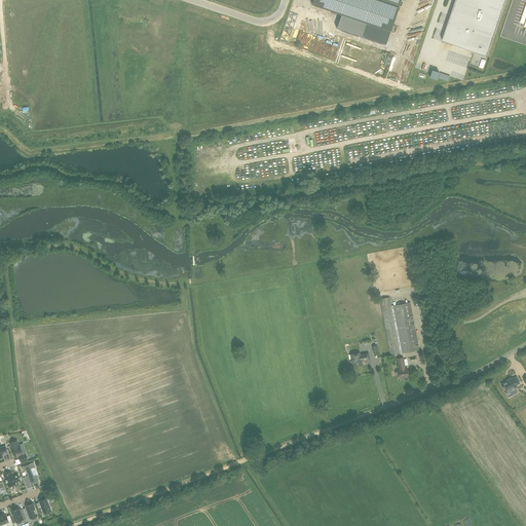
[(312,0),(311,4),(341,14),(390,31),(399,6),(401,0),(312,0)]
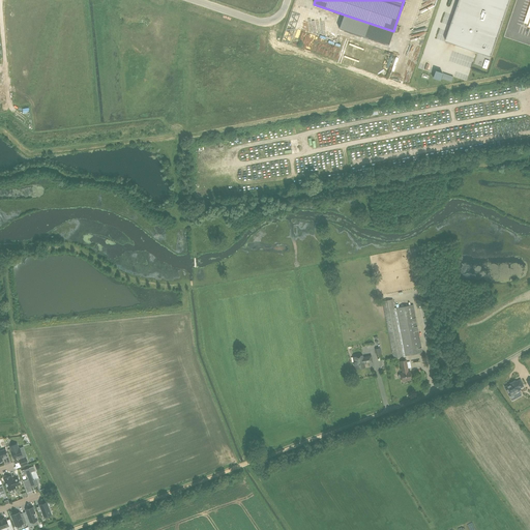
[(459,0),(445,40),(491,56),(509,0),(459,0)]
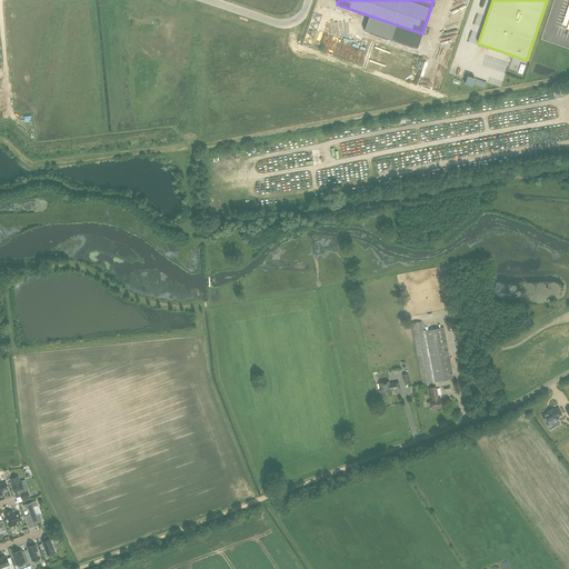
[(369,16),(363,30),(390,39),(417,49),(422,33),(369,16)]
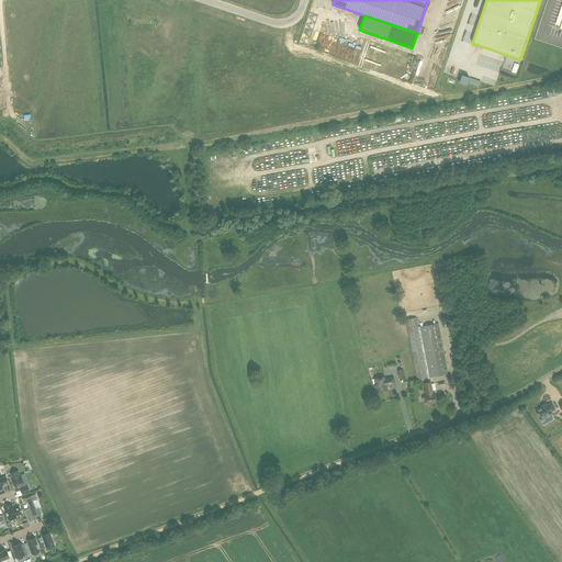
[(438,323),(418,327),(416,317),(406,319),(417,380),(448,373),(438,323)]
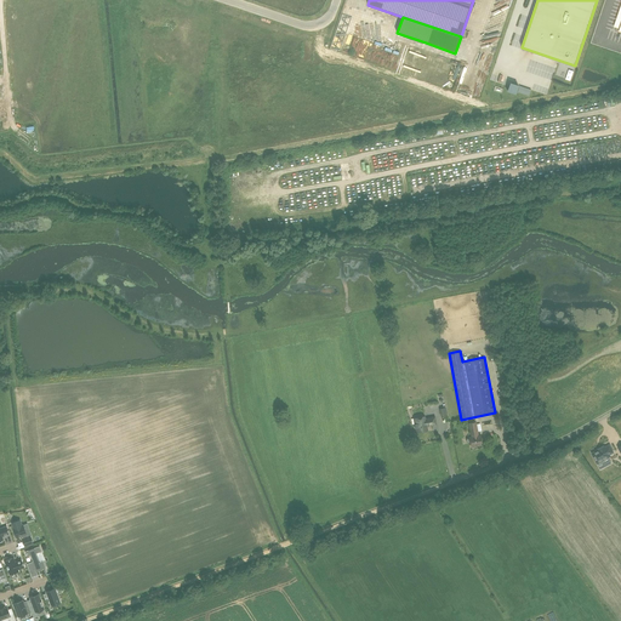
[(425,416),(415,419),(416,423),(415,423),(416,432),(427,431),(427,426),(436,425),(434,417),(425,419),(425,416)]
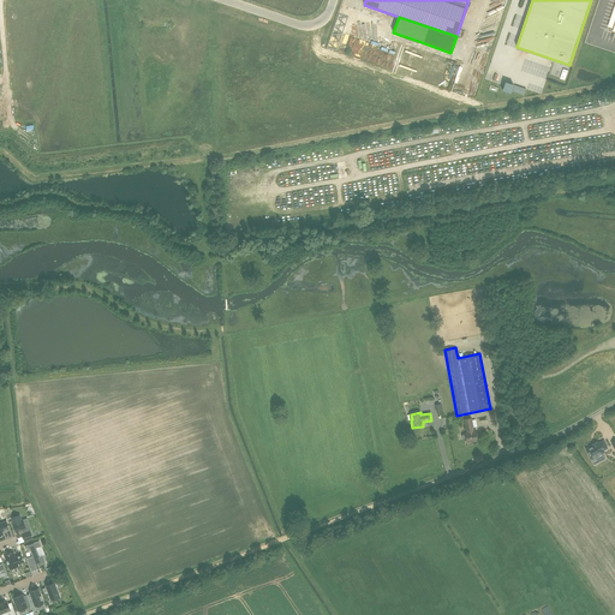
[(476,431),(473,431),(471,418),(465,419),(467,433),(465,433),(465,434),(463,435),(463,439),(464,439),(466,439),(467,442),(469,442),(469,443),(470,443),(471,443),(472,442),(478,441),(476,431)]
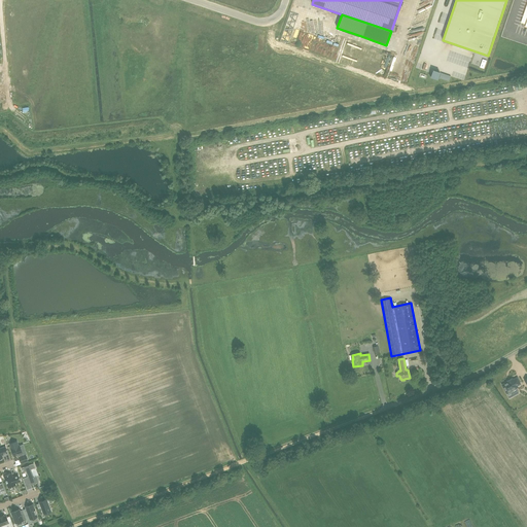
[(507,382),(502,385),(507,395),(515,391),(514,388),(516,387),(520,385),(520,384),(521,384),(518,378),(514,380),(514,379),(513,379),(507,382)]
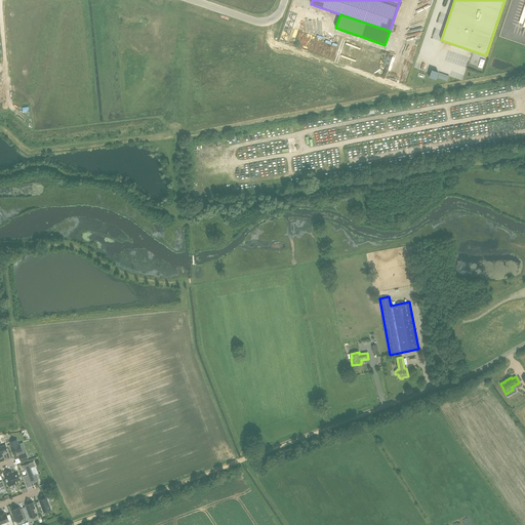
[(19,444),(18,444),(16,440),(10,442),(12,447),(11,447),(13,454),(18,453),(19,455),(18,455),(21,461),(28,458),(26,453),(23,454),(22,451),(19,444)]
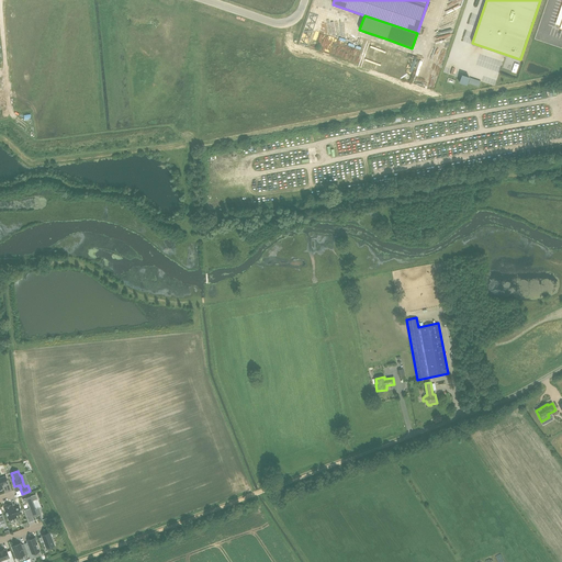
[(24,510),(26,517),(32,515),(33,517),(42,514),(38,507),(36,508),(33,501),(37,499),(35,494),(22,499),(24,504),(27,503),(30,508),(24,510)]
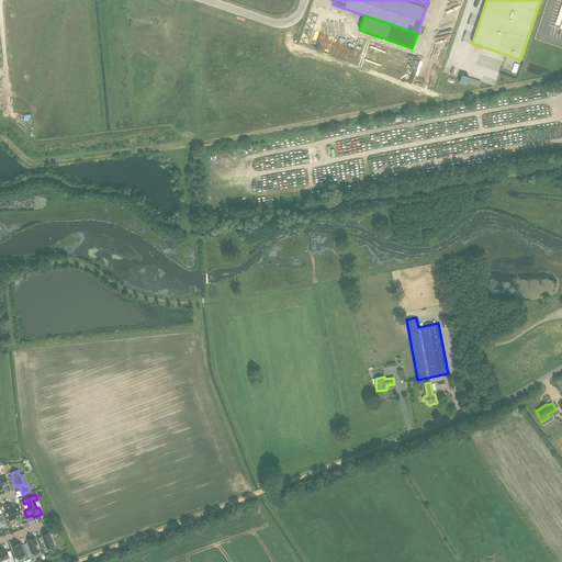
[(12,505),(4,507),(9,520),(17,517),(17,515),(22,513),(20,506),(13,508),(12,505)]
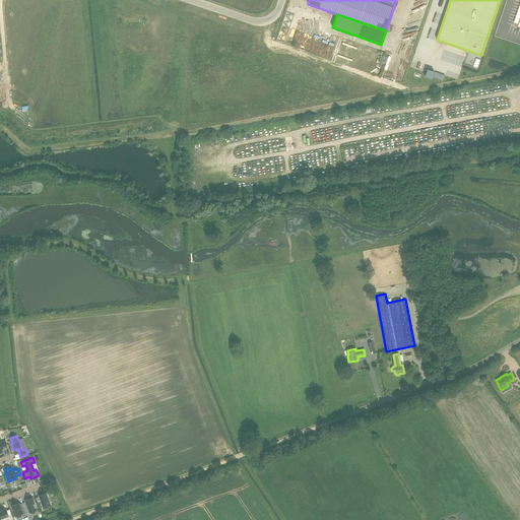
[(38,502),(40,508),(50,504),(46,493),(39,496),(41,501),(38,502)]
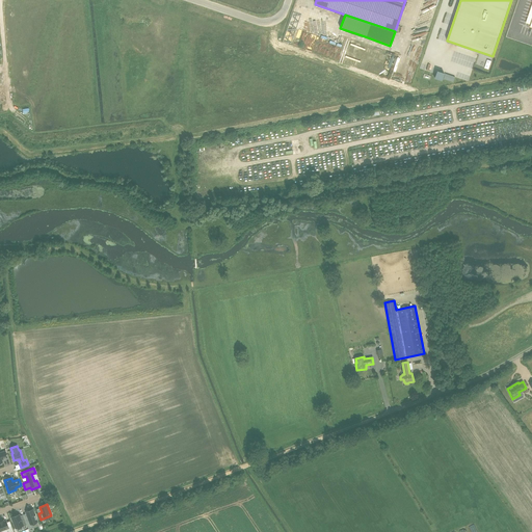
[(29,520),(25,521),(29,529),(32,528),(31,524),(37,522),(36,519),(37,519),(35,514),(35,515),(33,509),(26,512),(29,520)]
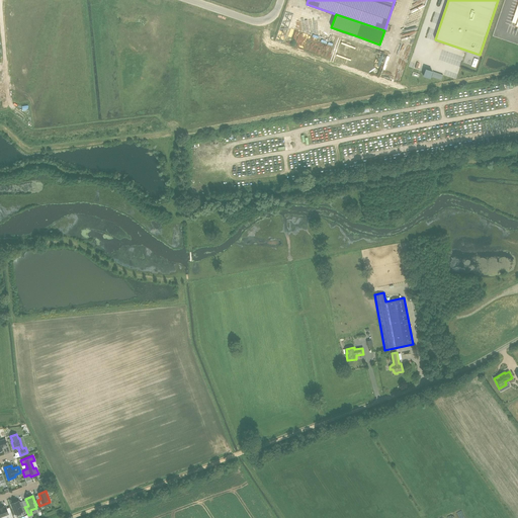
[(22,515),(26,513),(23,505),(20,506),(18,501),(11,504),(11,505),(10,505),(12,508),(13,508),(15,514),(21,512),(22,515)]
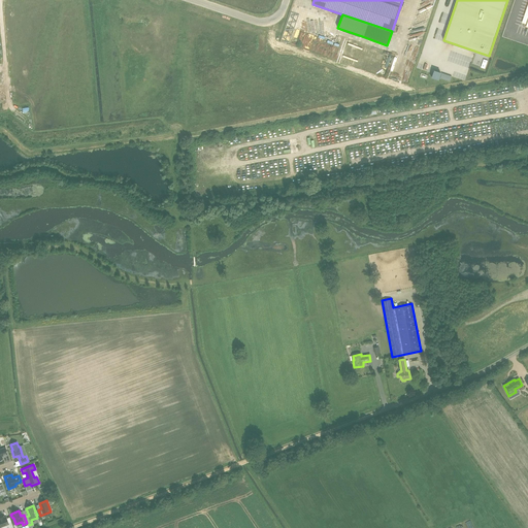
[(6,517),(3,518),(3,517),(0,517),(0,527),(2,527),(1,527),(13,527),(11,522),(8,523),(6,517)]
